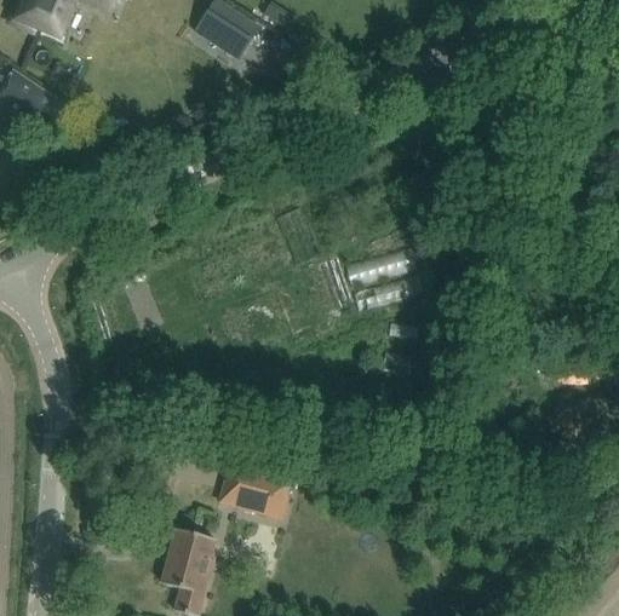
[(18,0),(11,19),(30,27),(33,21),(57,30),(69,0),(87,0),(96,4),(97,0),(26,0),(24,4),(18,0)]
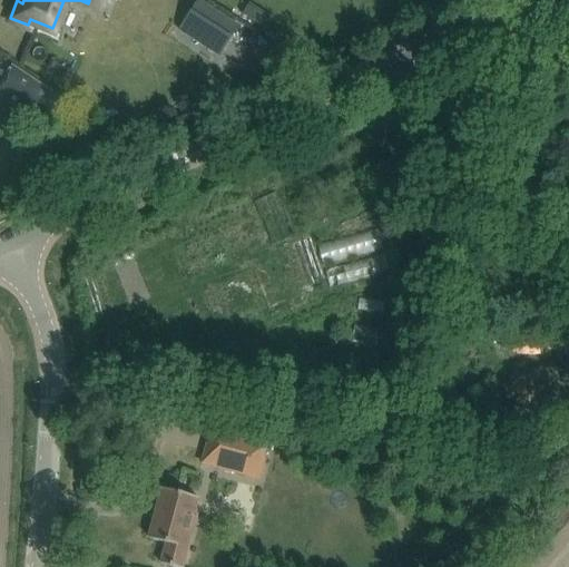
[(211,5),(189,37),(218,55),(238,22),(211,5)]
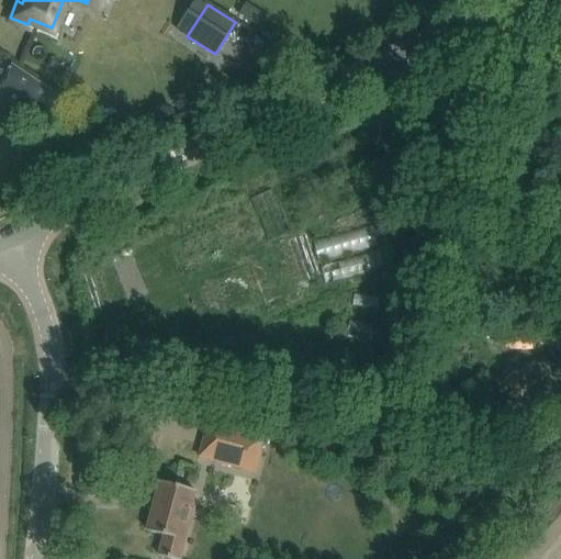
[(0,96),(42,123),(59,94),(11,64),(0,80),(0,96)]
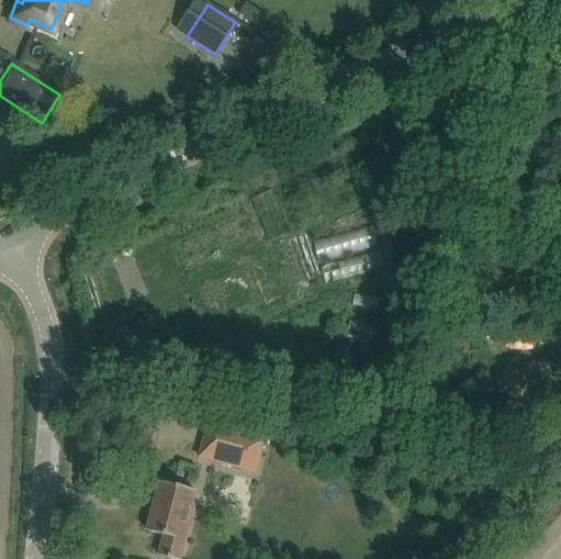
[(312,264),(296,224),(311,219),(298,181),(259,196),(289,272),(312,264)]
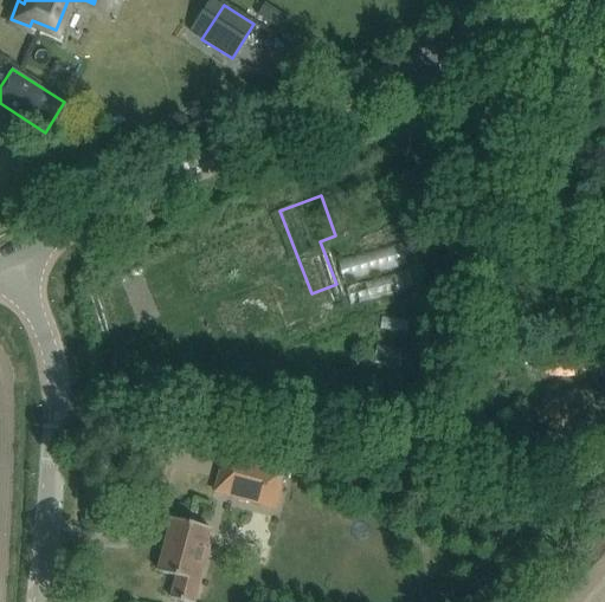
[(416,233),(347,245),(352,272),(355,272),(359,291),(424,279),(416,233)]
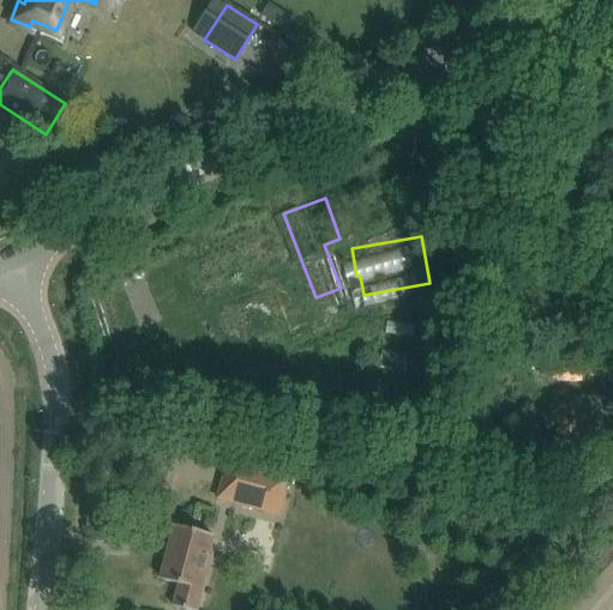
[(395,327),(427,328),(428,310),(396,309),(395,327)]
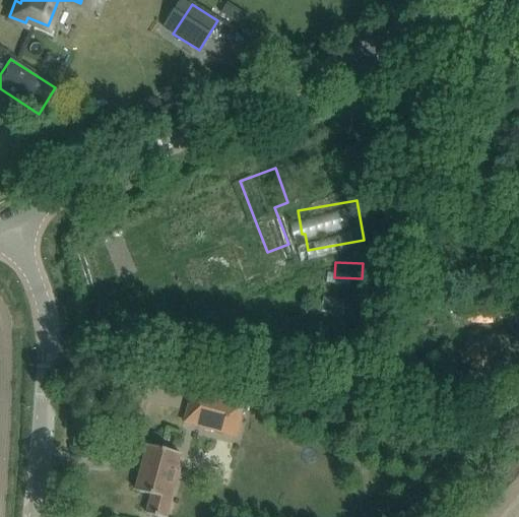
[(330,301),(353,303),(354,289),(331,287),(330,301)]
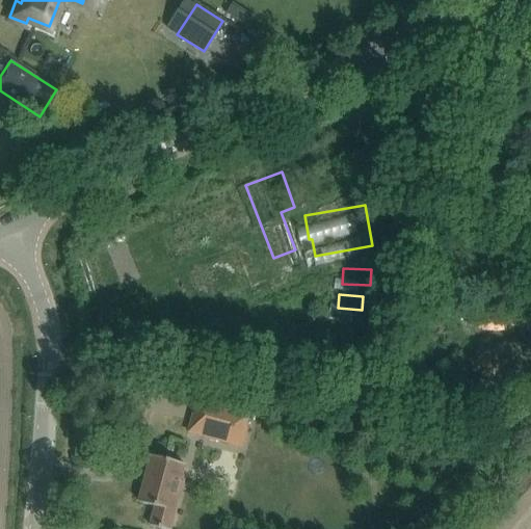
[(193,412),(189,427),(224,437),(240,441),(244,426),(241,425),(245,411),(233,407),(203,399),(198,413),(193,412)]
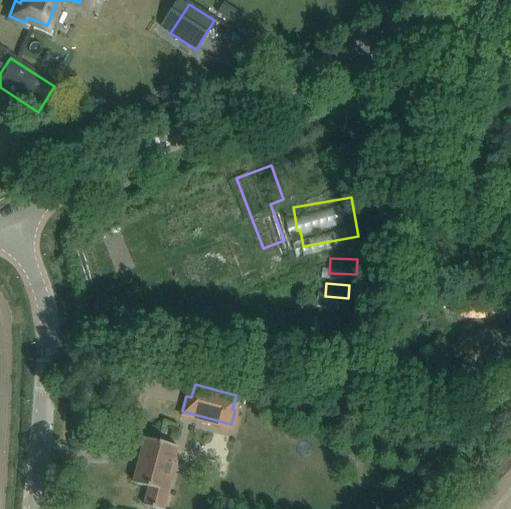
[(87,408),(83,421),(100,425),(103,412),(87,408)]
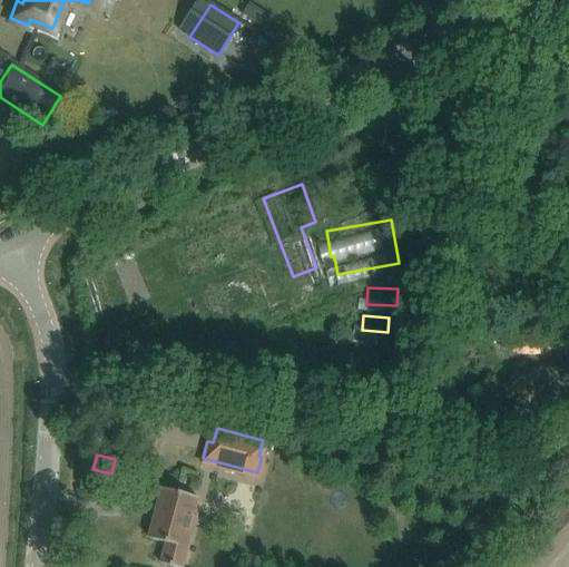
[(159,558),(184,564),(197,512),(193,511),(198,496),(159,484),(147,534),(164,538),(159,558)]
